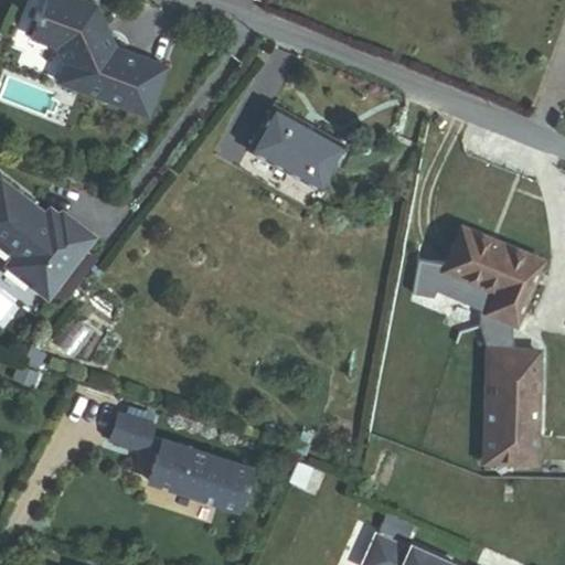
[(113,51),(94,10),(70,0),(45,0),(40,16),(34,13),(30,23),(35,24),(30,41),(54,50),(62,66),(55,84),(145,119),(164,71),(113,51)]
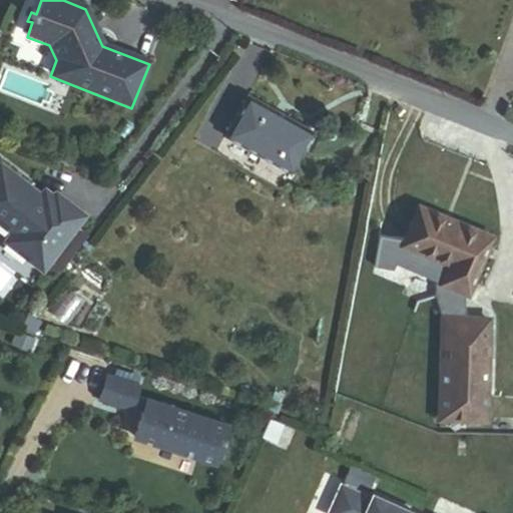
[(229,135),(290,168),(310,131),(249,99),(229,135)]
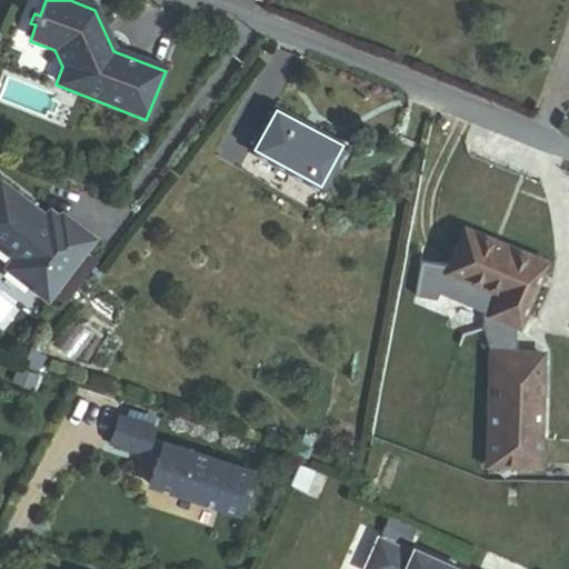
[(45,300),(91,240),(59,215),(57,218),(50,226),(41,219),(43,217),(0,183),(0,248),(12,258),(3,269),(45,300)]
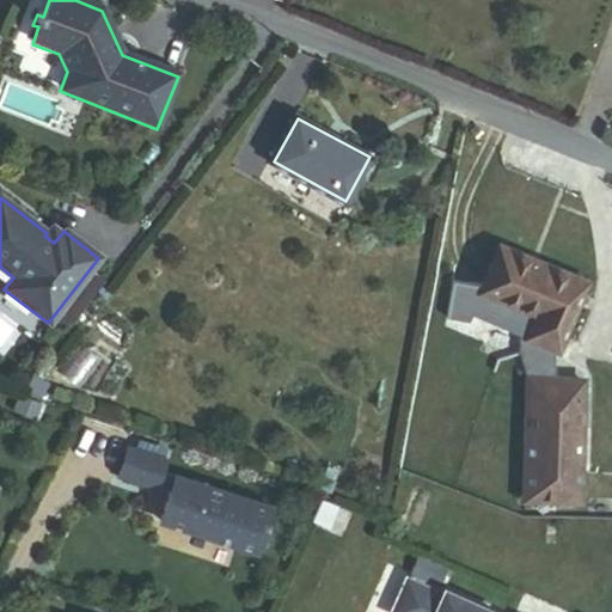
[(54,243),(61,234),(51,227),(47,233),(44,236),(54,243)]
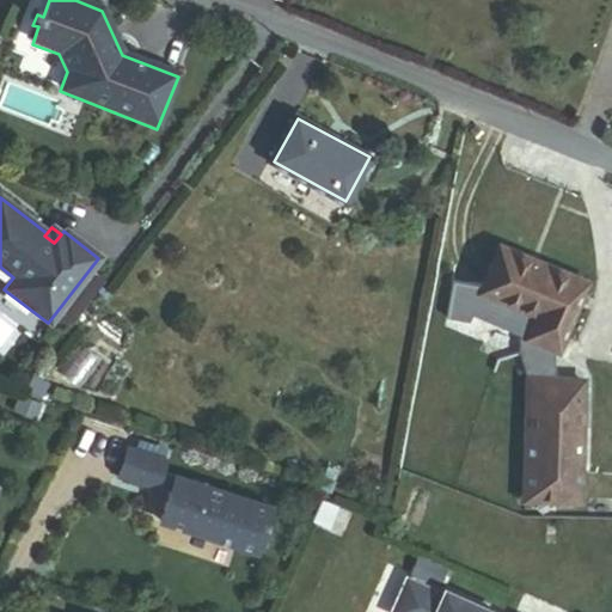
[(527,337),(557,349),(586,282),(501,245),(483,289),(482,293),(537,316),(527,337)]
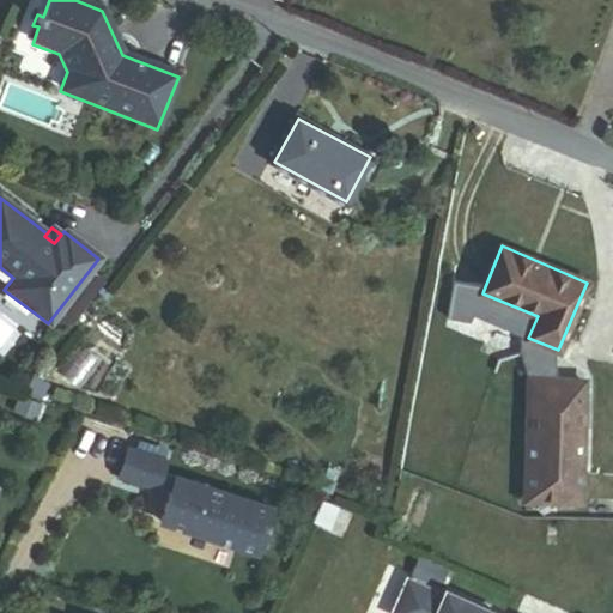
[(528,338),(538,316),(483,293),(484,290),(456,285),(450,320),(472,323),(475,316),(525,338),(525,356),(533,381),(557,381),(558,350),(528,338)]
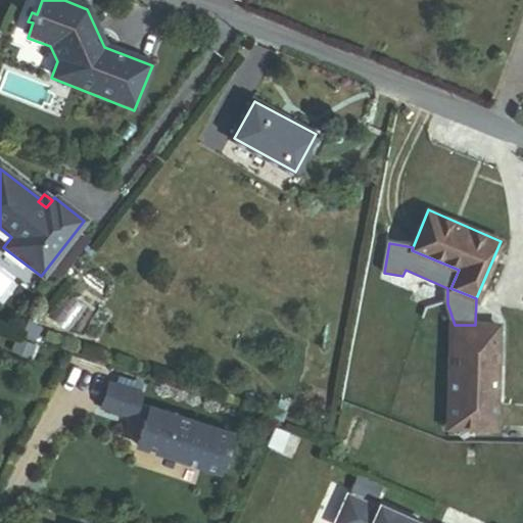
[(43,327),(31,319),(24,329),(36,337),(43,327)]
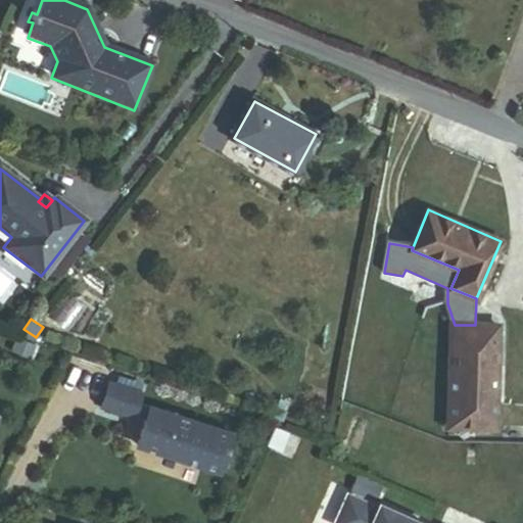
[(452,427),(494,428),(495,403),(495,377),(496,349),(497,326),(475,325),(455,325),(452,427)]
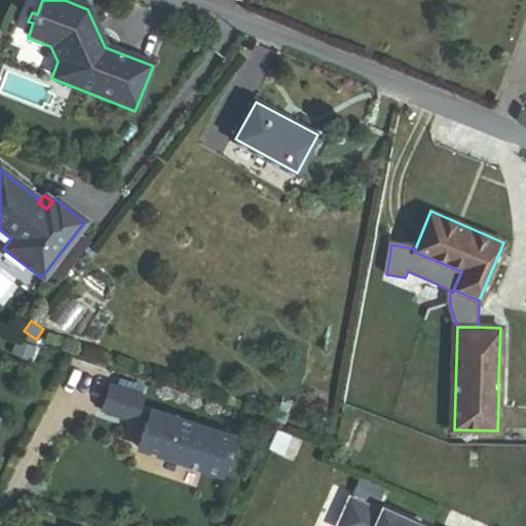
[(144,389),(109,379),(101,406),(136,416),(144,389)]
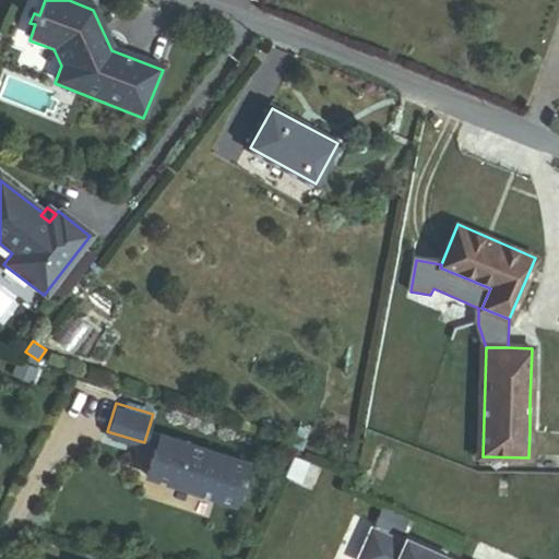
[(250,455),(159,426),(144,472),(235,502),(250,455)]
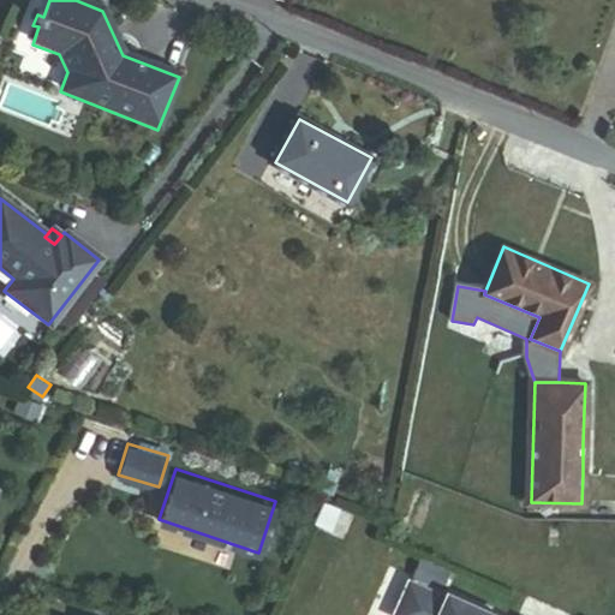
[(413,573),(410,572),(390,614),(521,614),(447,581),(453,569),(422,555),(413,573)]
